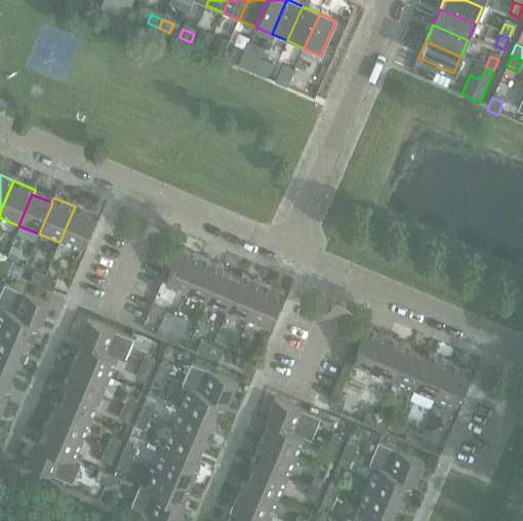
[(96,215),(75,206),(59,242),(81,251),(96,215)]
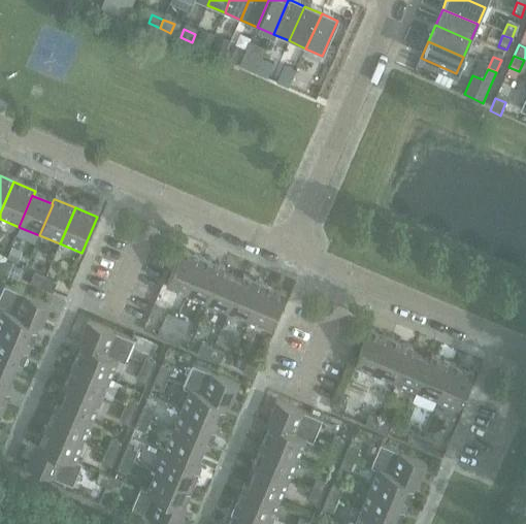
[(6,262),(17,266),(22,254),(11,250),(6,262)]
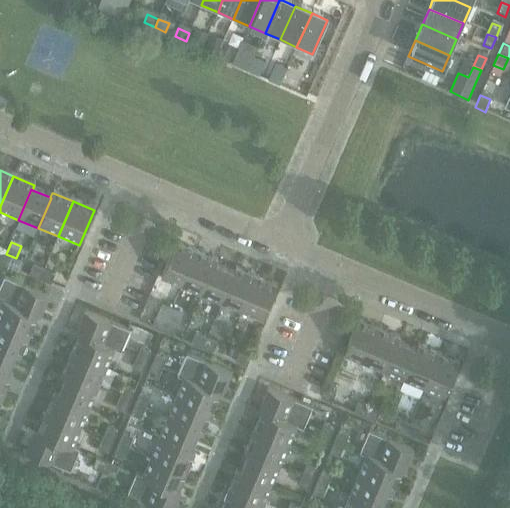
[(160,279),(181,288),(195,253),(174,244),(160,279)]
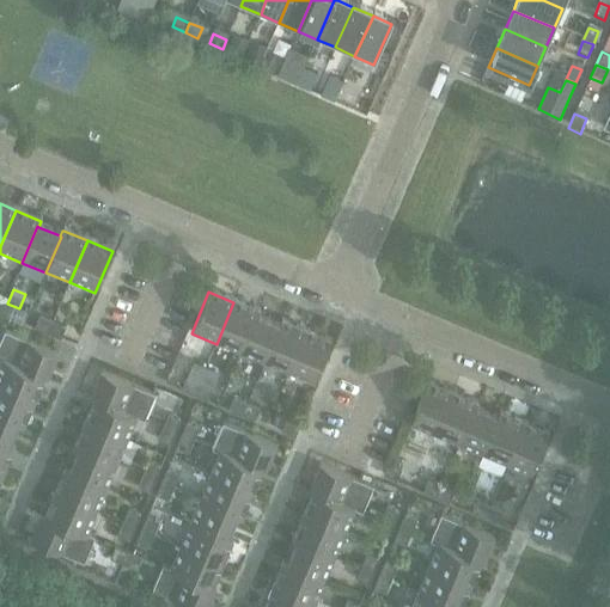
[(258,313),(233,302),(217,344),(239,355),(255,318),(256,319),(258,313)]
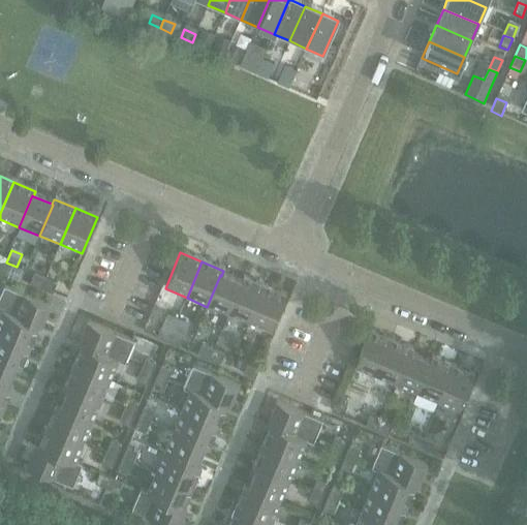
[(14,269),(3,265),(0,271),(0,276),(9,279),(14,269)]
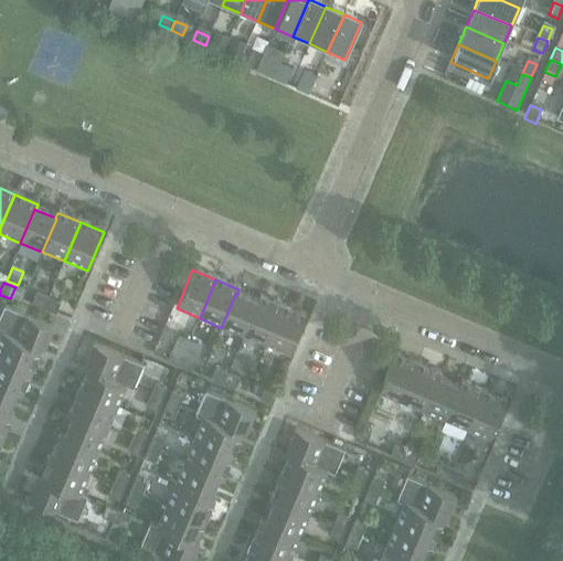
[(257,304),(256,303),(236,295),(235,294),(221,328),(243,337),(257,304)]
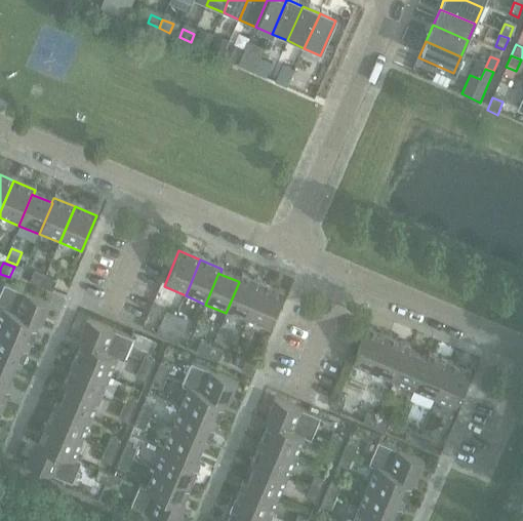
[(33,275),(29,285),(39,289),(43,279),(33,275)]
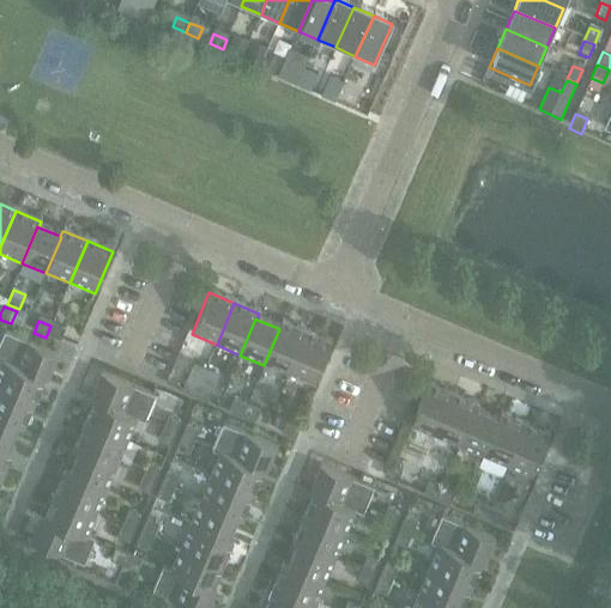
[(306,333),(282,323),(280,323),(278,328),(279,329),(264,365),(288,375),(306,333)]
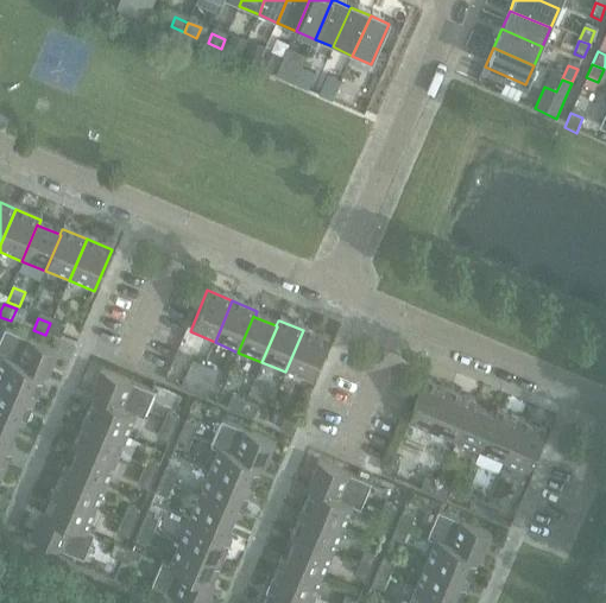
[(63,329),(50,323),(45,335),(58,341),(63,329)]
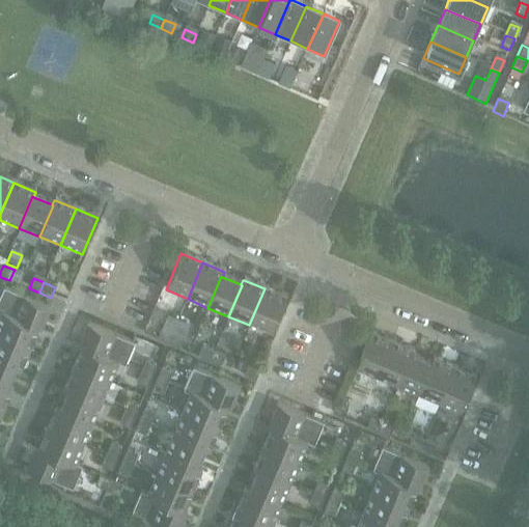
[(286,298),(265,288),(249,325),(271,334),(286,298)]
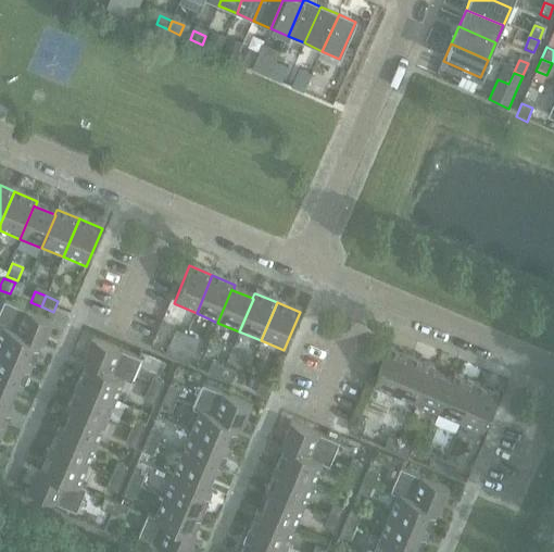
[(3,304),(0,311),(0,331),(1,330),(39,347),(38,348),(41,349),(51,325),(3,304)]
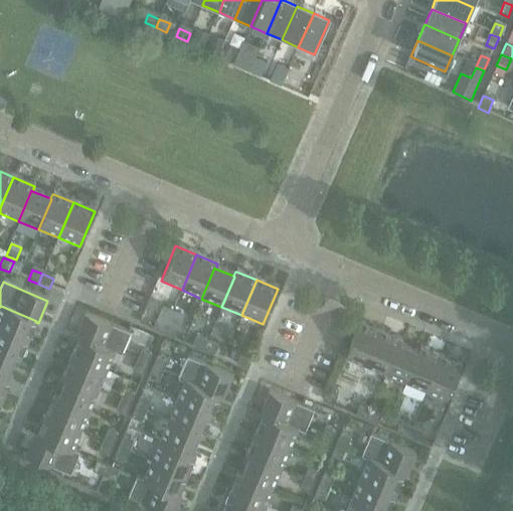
[(1,306),(0,307),(0,329),(27,340),(35,322),(36,321),(1,306)]
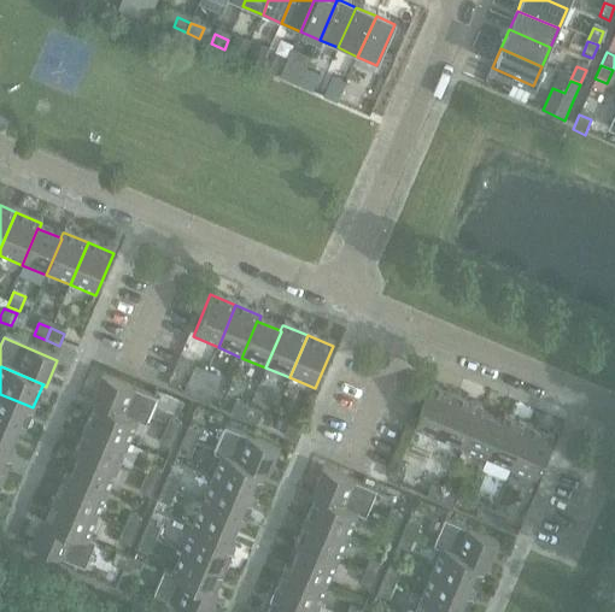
[(101,378),(94,398),(91,405),(93,407),(94,405),(136,423),(136,424),(144,428),(156,401),(101,378)]
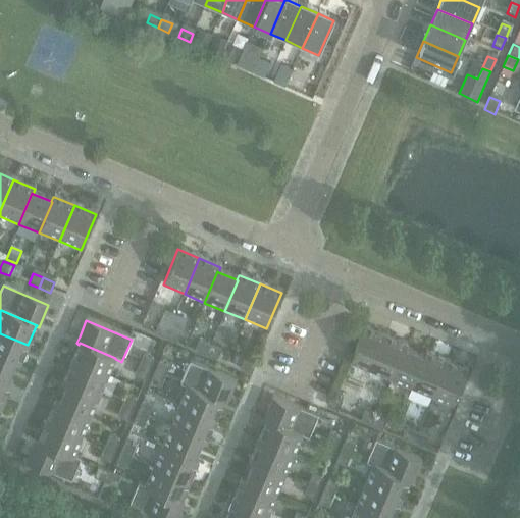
[(157,326),(153,337),(164,341),(168,330),(157,326)]
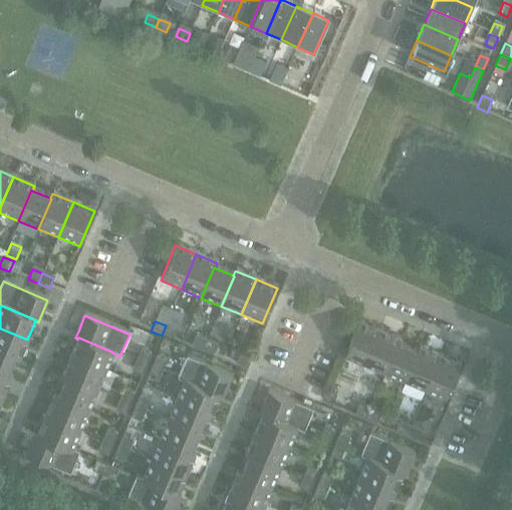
[(343,358),(364,366),(379,331),(358,323),(343,358)]
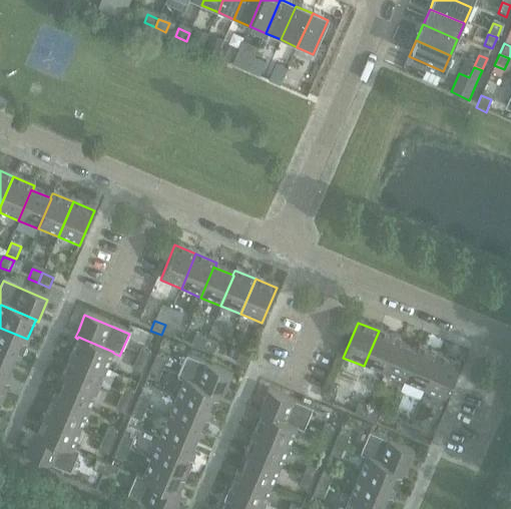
[(176,330),(165,325),(161,335),(172,340),(176,330)]
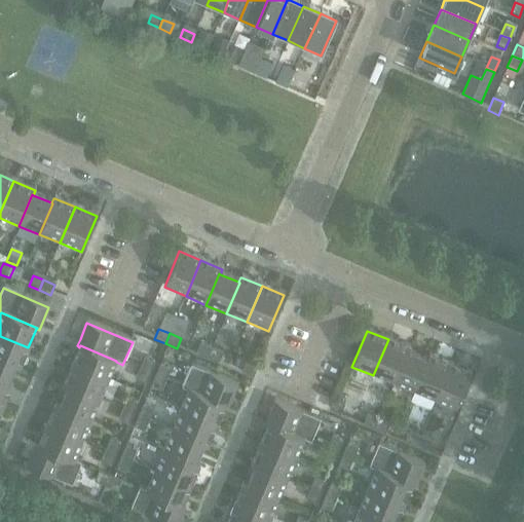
[(28,347),(0,336),(0,360),(14,367),(14,368),(19,369),(28,347)]
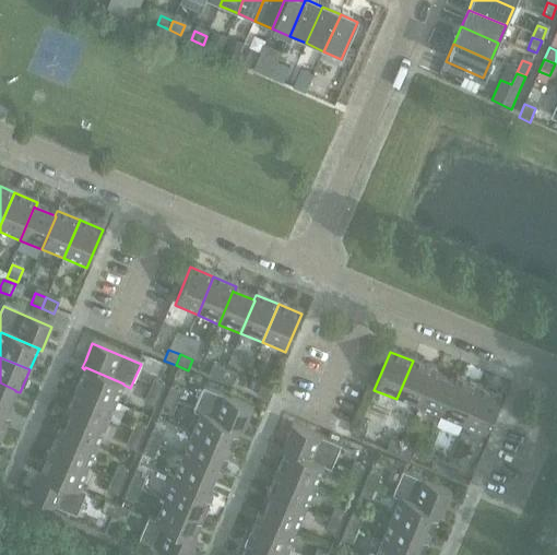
[(436,370),(413,361),(396,399),(418,409),(433,375),(434,376),(436,370)]
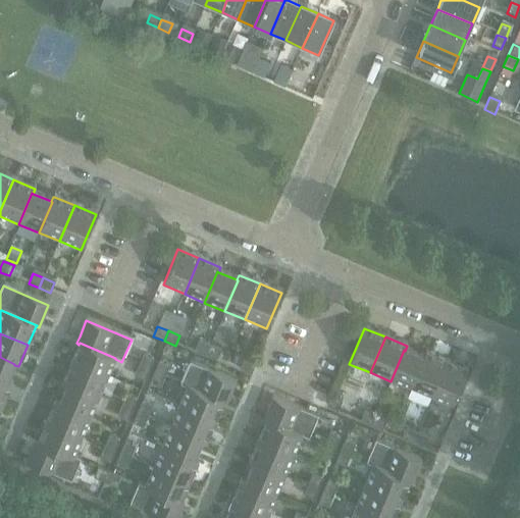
[(115,358),(80,343),(79,345),(70,363),(107,378),(115,359),(115,358)]
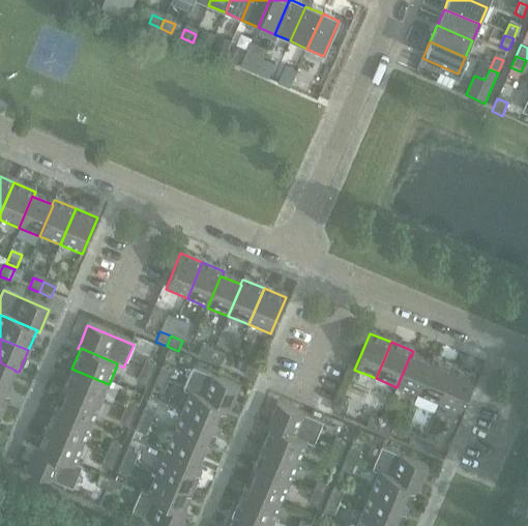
[(201,349),(197,359),(208,363),(212,353),(201,349)]
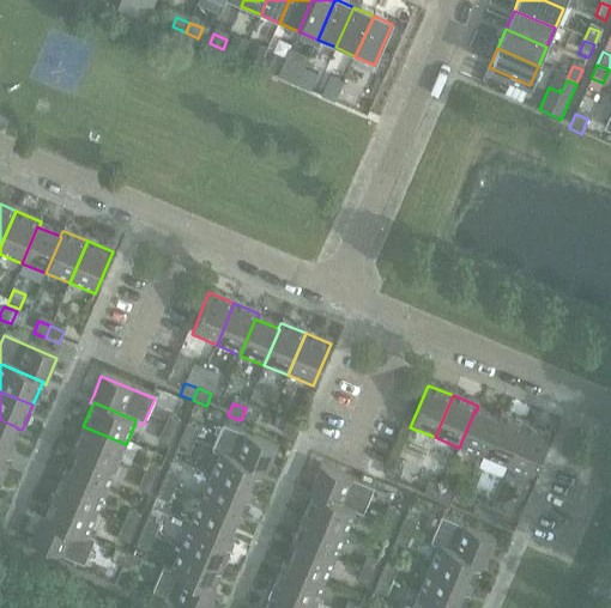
[(259,414),(246,408),(241,420),(254,426),(259,414)]
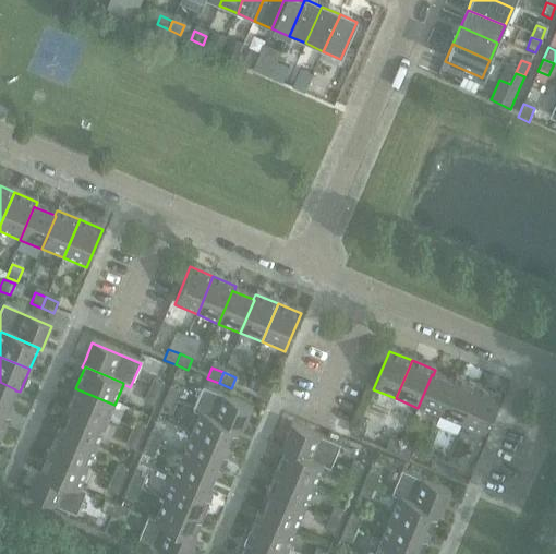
[(451,383),(433,375),(432,374),(418,408),(439,417),(454,384),(451,383)]
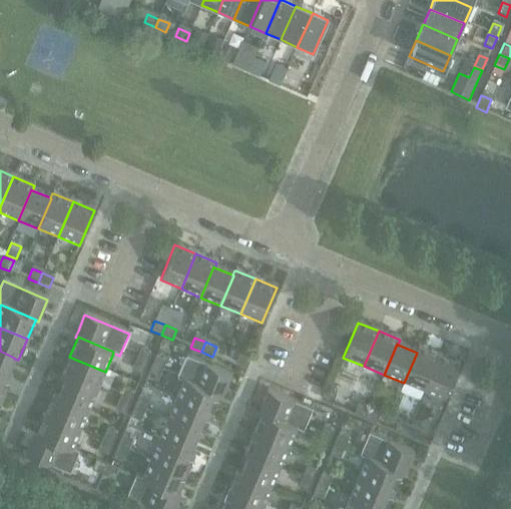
[(438,357),(418,348),(417,348),(415,352),(417,353),(404,383),(423,392),(438,357)]
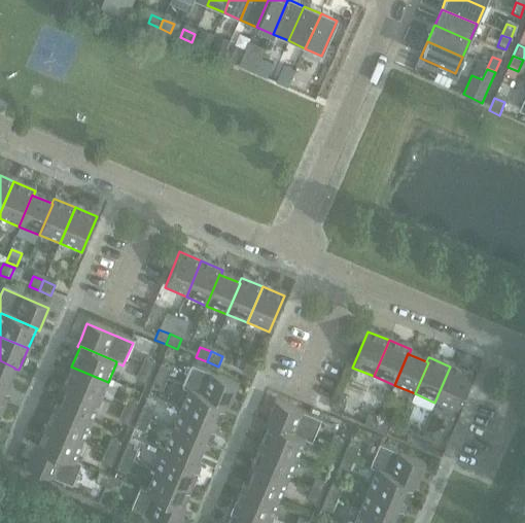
[(14,368),(0,360),(0,384),(6,387),(6,386),(14,369),(14,368)]
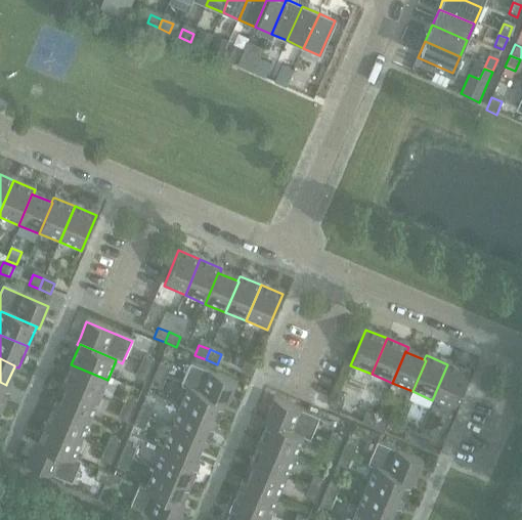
[(143,358),(138,370),(148,374),(154,362),(143,358)]
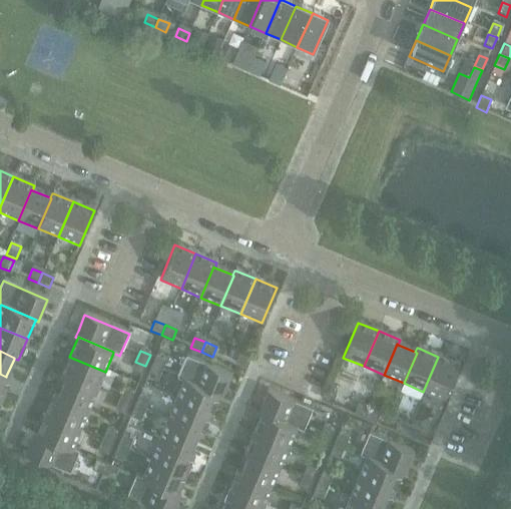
[(238,356),(234,366),(245,371),(249,361),(238,356)]
